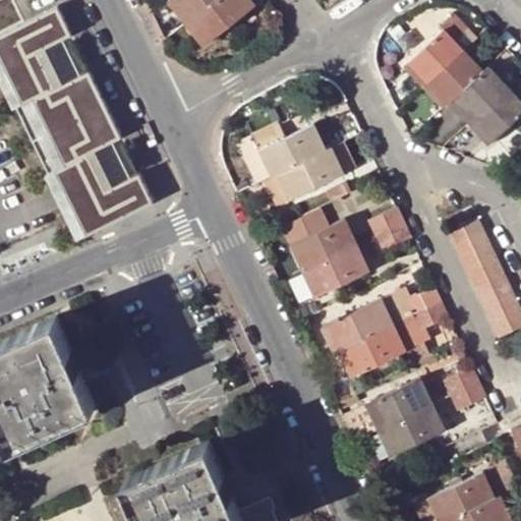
[(11,0),(0,0),(0,34),(22,23),(11,0)]
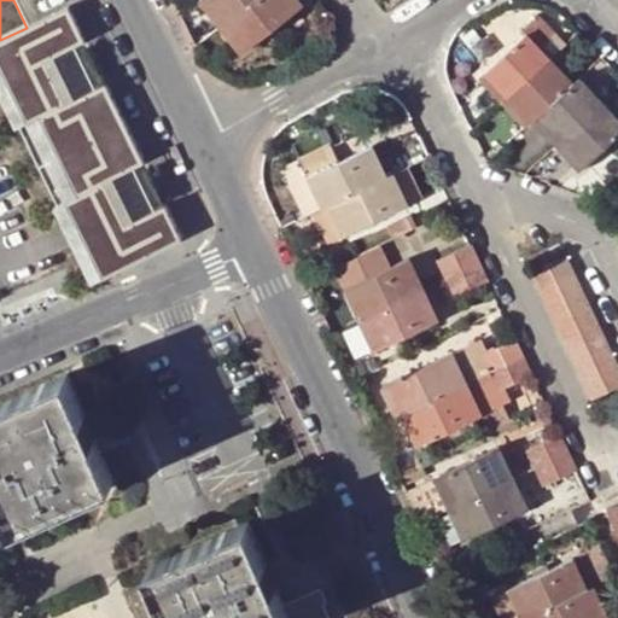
[(200,0),(221,25),(251,0),(200,0)]
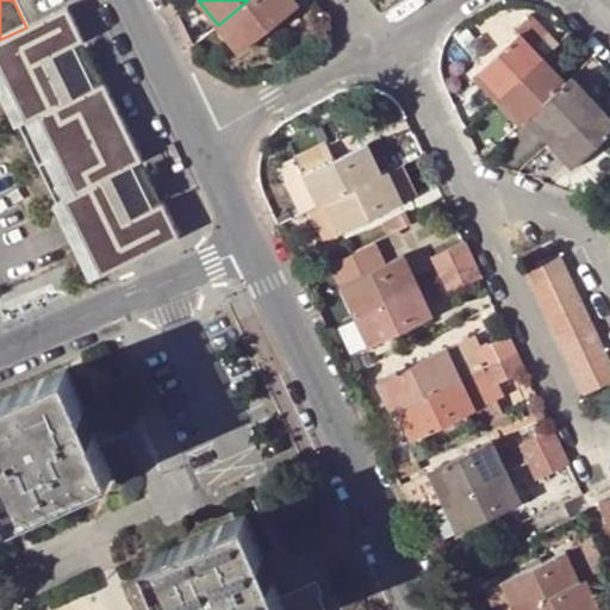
[(248,0),(218,25),(237,50),(298,4),(294,0),(248,0)]
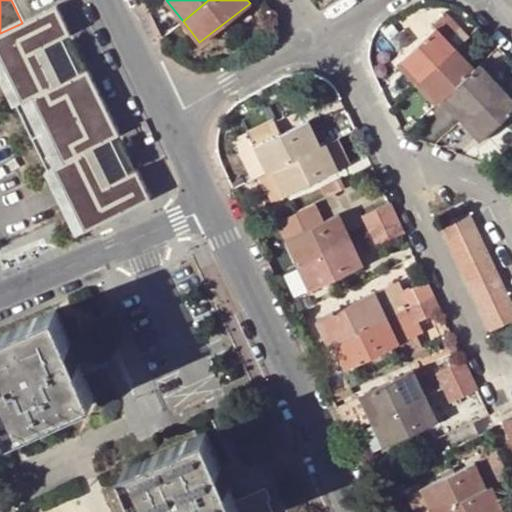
[(55,7),(22,23),(0,33),(0,84),(73,235),(148,199),(134,171),(114,180),(102,186),(85,151),(92,148),(117,136),(86,70),(60,83),(53,86),(36,51),(48,45),(69,35),(55,7)]
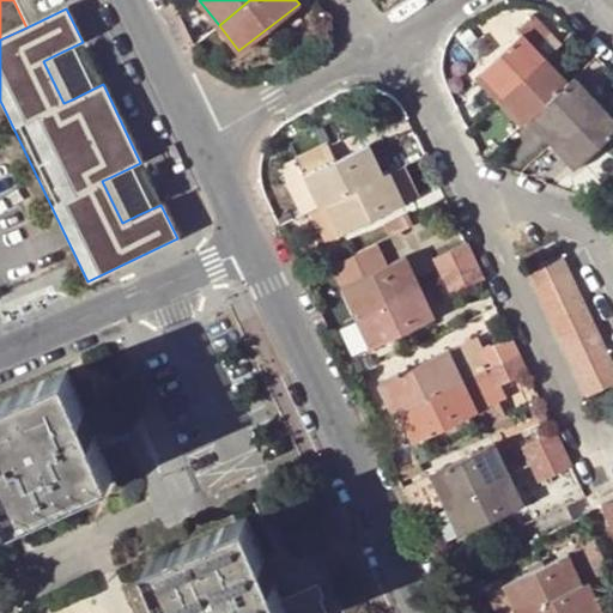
[(552,34),(534,14),(520,28),(522,31),(523,32),(545,56),(550,53),(541,44),(552,34)]
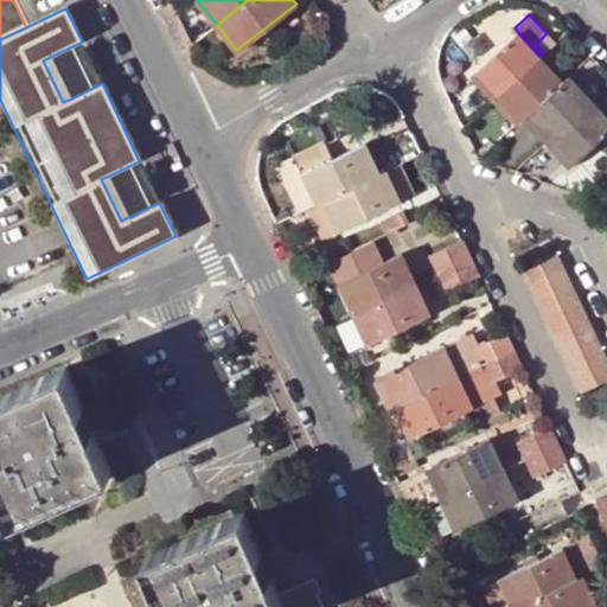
[(472,74),(493,97),(540,56),(518,32),(472,74)]
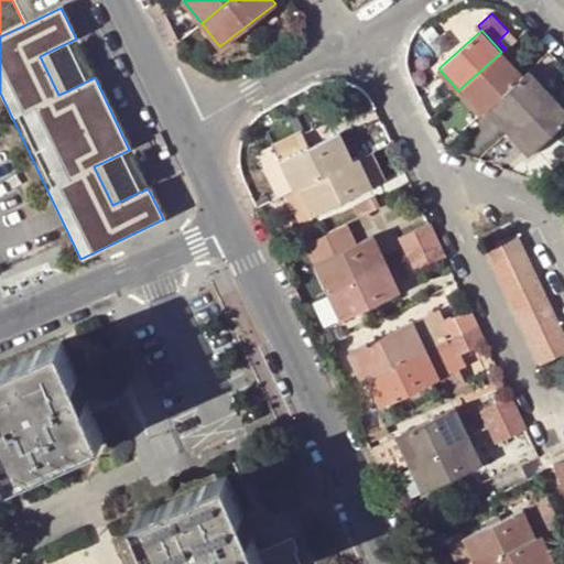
[(53,50),(40,56),(58,95),(66,91),(51,58),(56,56),(53,50)]
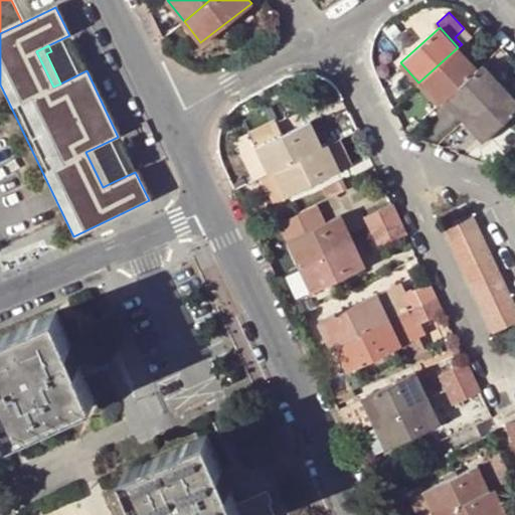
[(438,105),(445,99),(478,67),(458,47),(418,82),(438,105)]
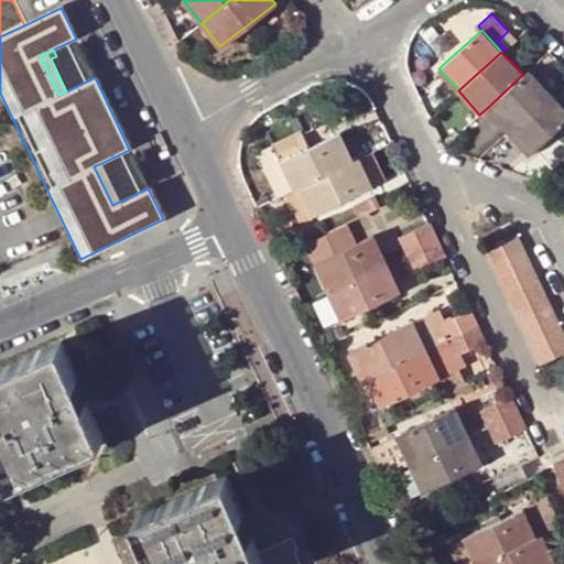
[(487,108),(507,131),(551,91),(529,68),(523,74),(487,108)]
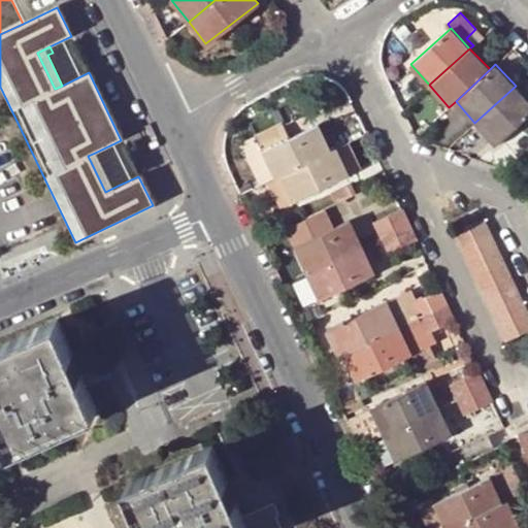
[(527,114),(527,99),(516,86),(474,123),(495,145),(527,114)]
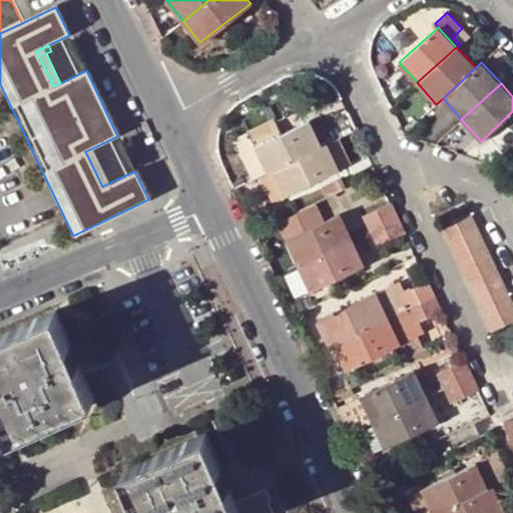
[(276,120),(249,131),(268,171),(321,146),(309,121),(282,133),(276,120)]
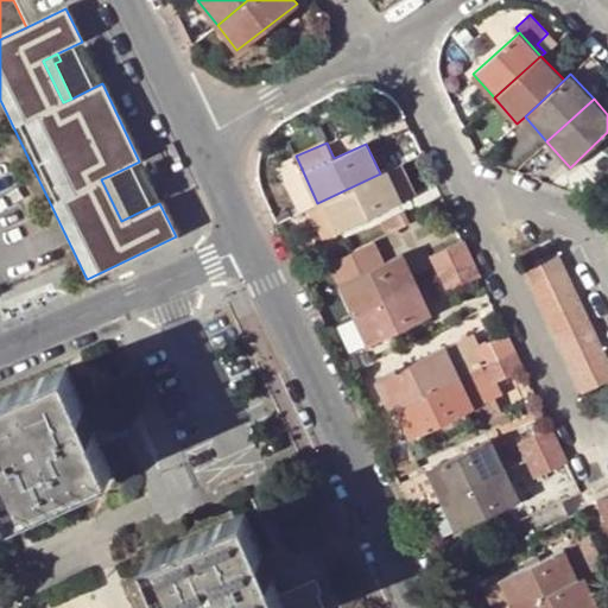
[(299,210),(306,208),(317,203),(296,156),(278,164),(299,210)]
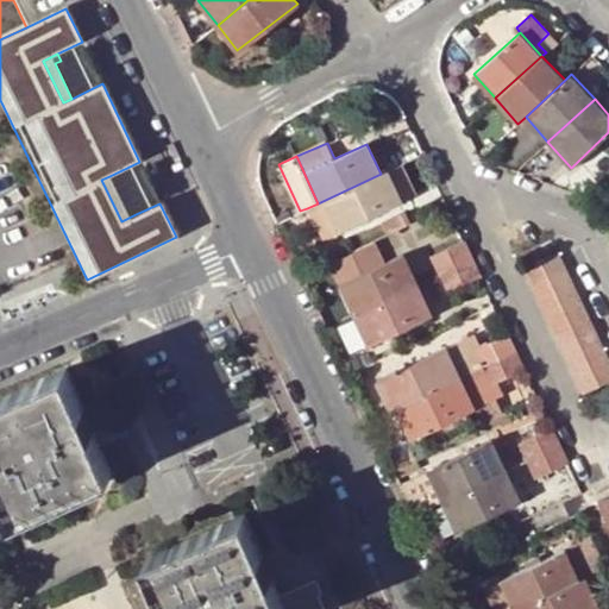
[(402,164),(389,170),(403,200),(416,194),(402,164)]
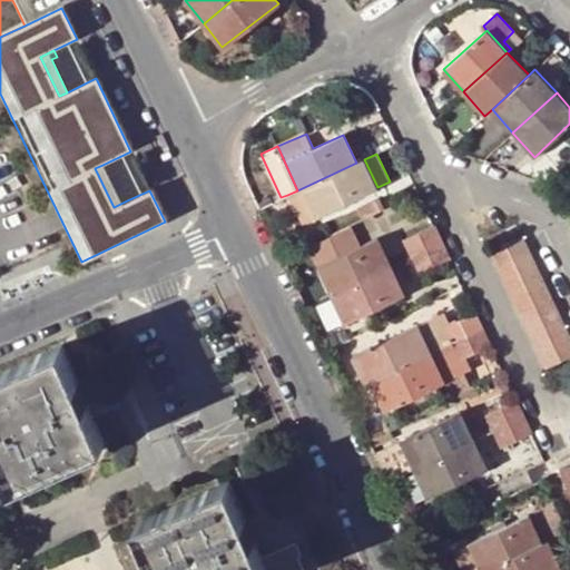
[(364,159),(356,163),(297,190),(311,218),(377,187),(364,159)]
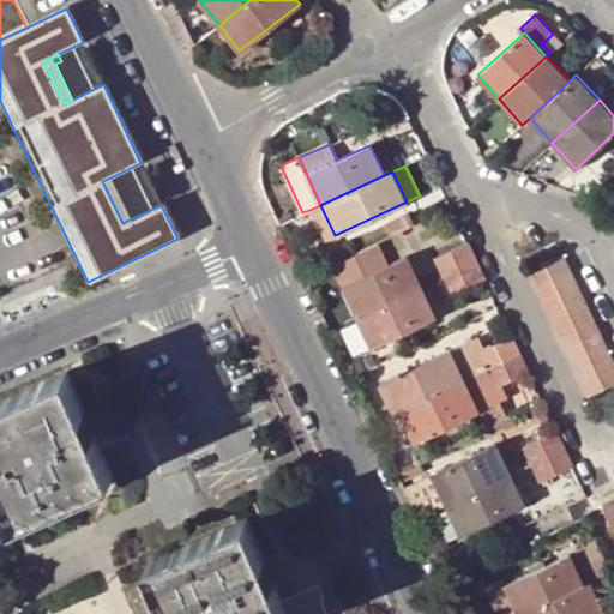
[(127,212),(110,178),(102,181),(122,223),(137,216),(133,209),(127,212)]
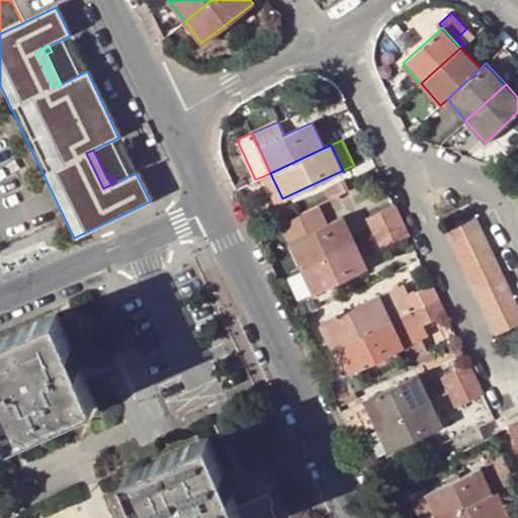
[(270,173),(261,177),(274,202),(282,198),(270,173)]
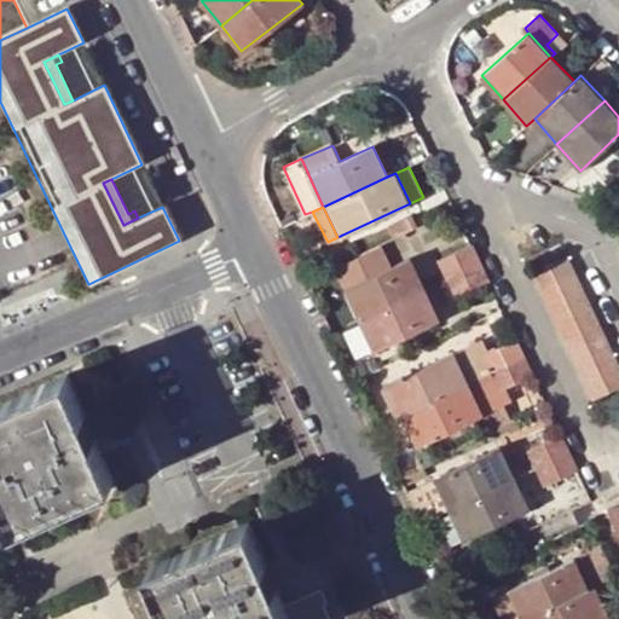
[(393,265),(382,243),(335,266),(360,319),(422,289),(409,259),(393,265)]
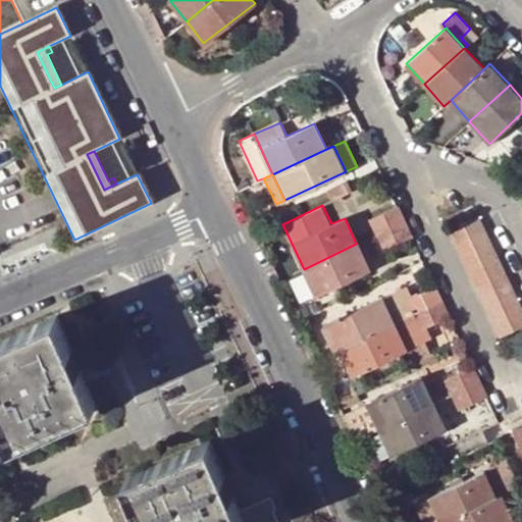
[(396,207),(369,220),(375,233),(403,221),(396,207)]
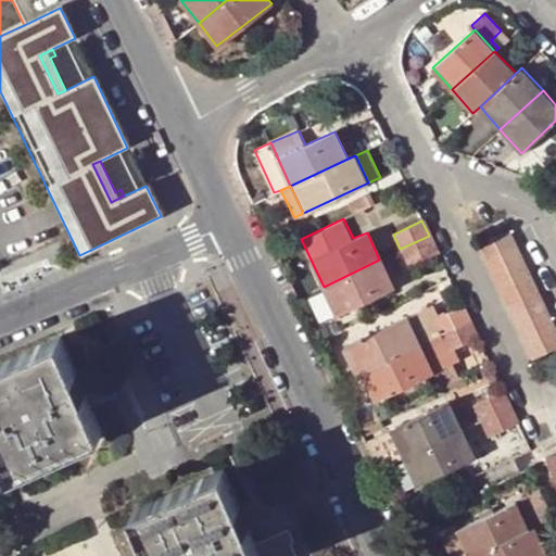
[(555,332),(509,230),(480,245),(533,358),(555,348),(555,332)]
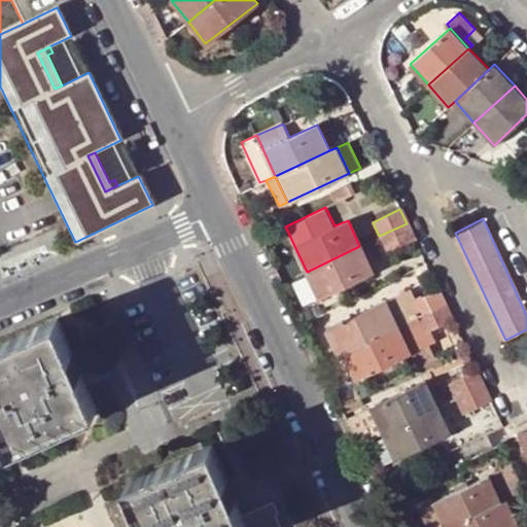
[(415,241),(407,223),(379,236),(387,253),(415,241)]
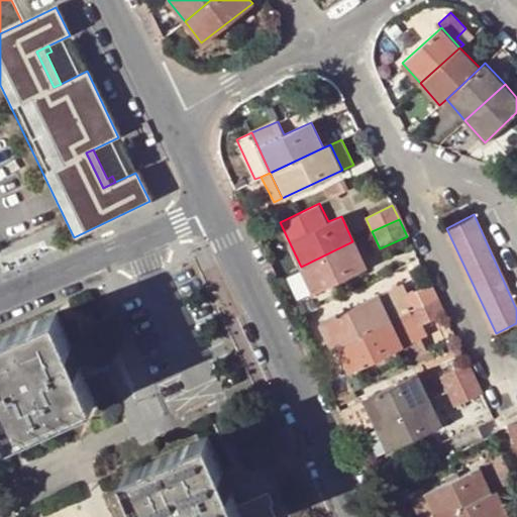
[(366,268),(352,241),(301,267),(313,293),(366,268)]
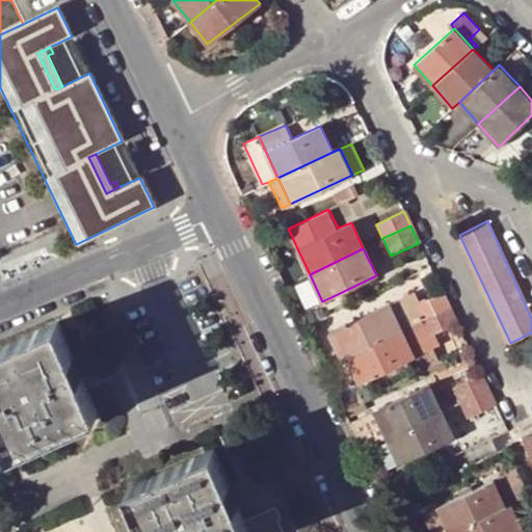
[(415,306),(423,321),(450,309),(442,293),(420,303),(415,306)]
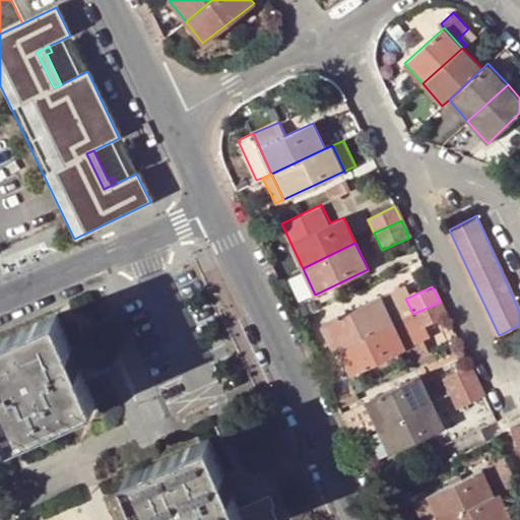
[(405,287),(382,299),(394,323),(413,314),(405,299),(410,297),(405,287)]
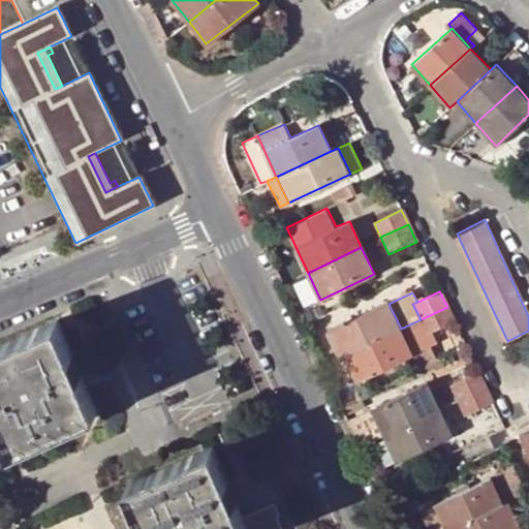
[(328,332),(340,358),(344,354),(401,329),(389,304),(328,332)]
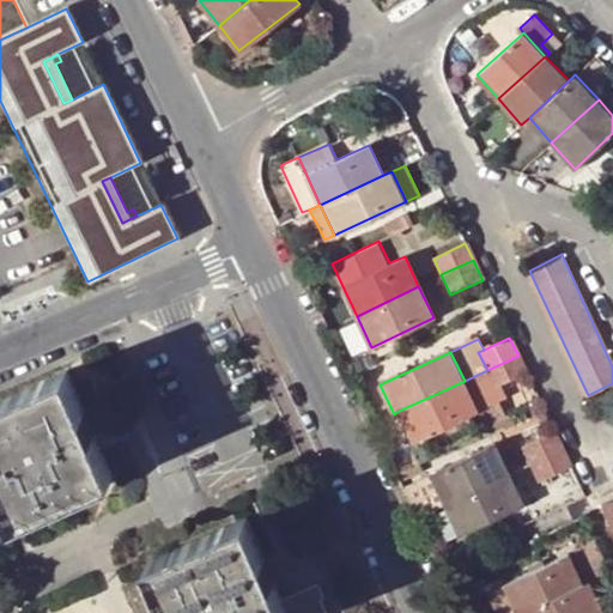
[(487,370),(496,388),(527,374),(519,356),(487,370)]
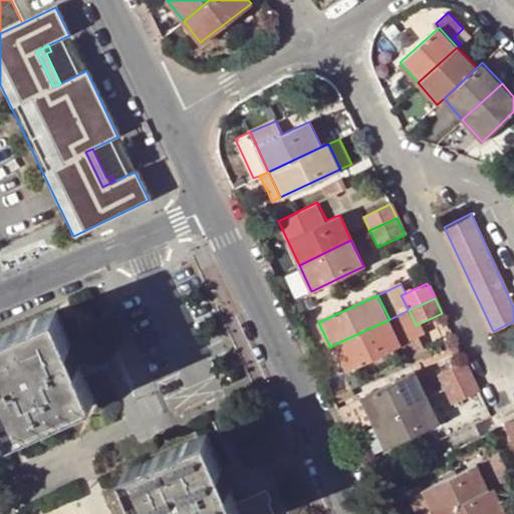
[(409,310),(390,319),(402,345),(421,336),(416,325),(409,310)]
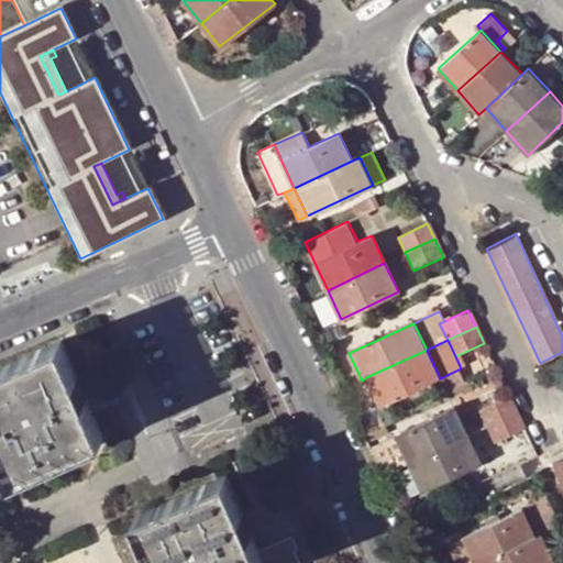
[(101,439),(58,344),(0,368),(0,451),(11,477),(101,439)]
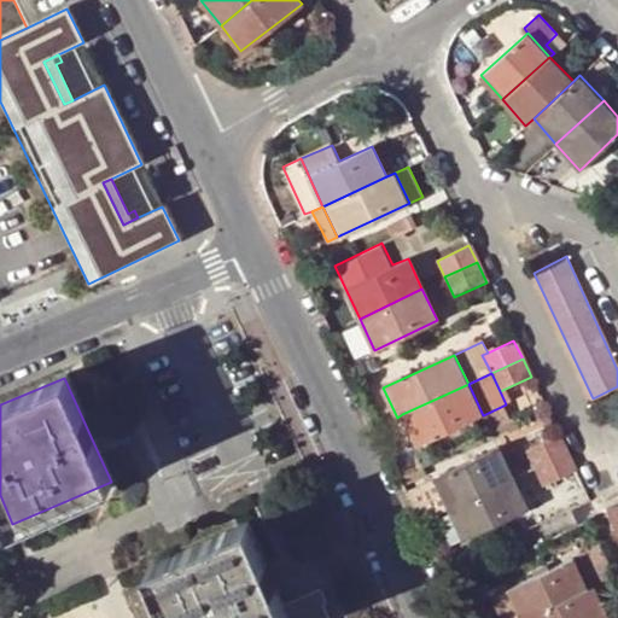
[(468,384),(402,414),(418,445),(483,415),(468,384)]
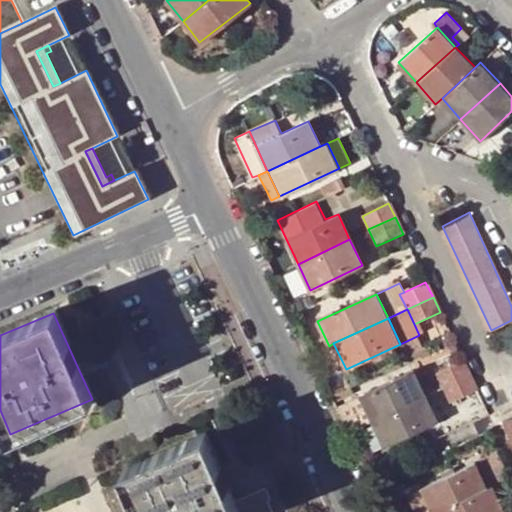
[(437,341),(406,357),(410,365),(441,351),(437,341)]
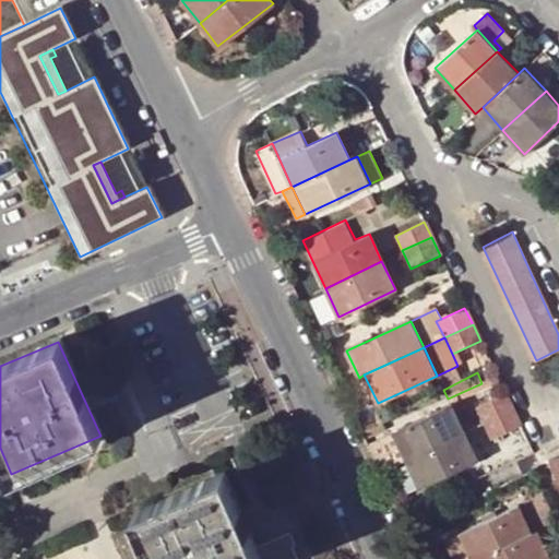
[(364,375),(359,378),(372,405),(378,403),(364,375)]
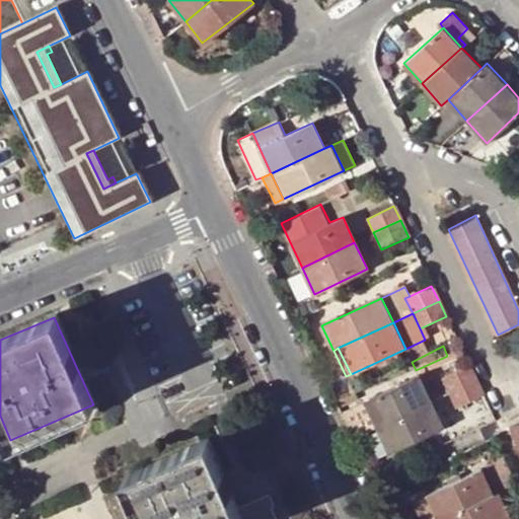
[(469,366),(443,378),(450,392),(476,380),(469,366)]
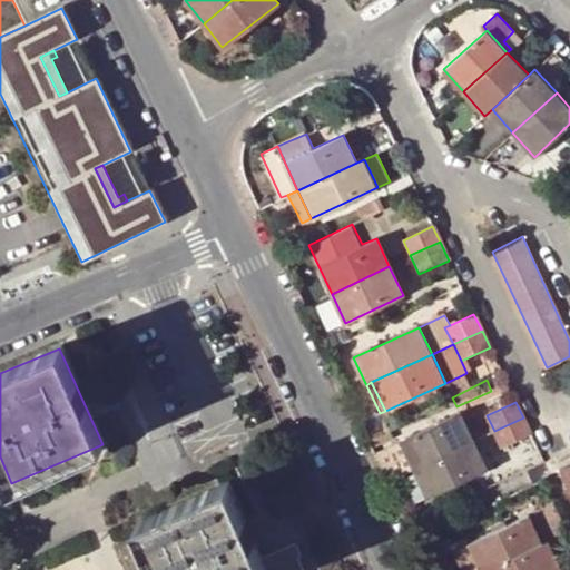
[(401,440),(415,469),(473,441),(460,413),(401,440)]
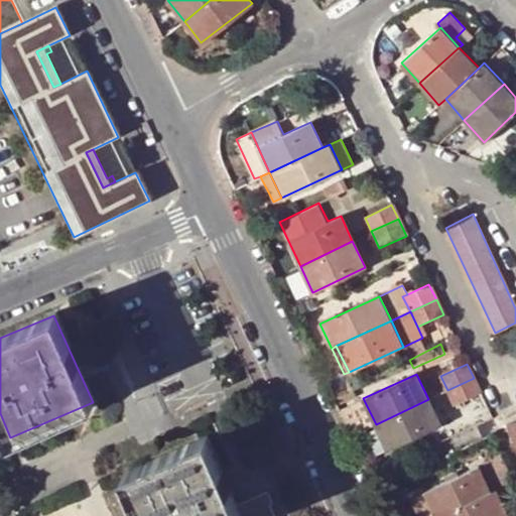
[(334,384),(338,393),(353,386),(348,377),(334,384)]
